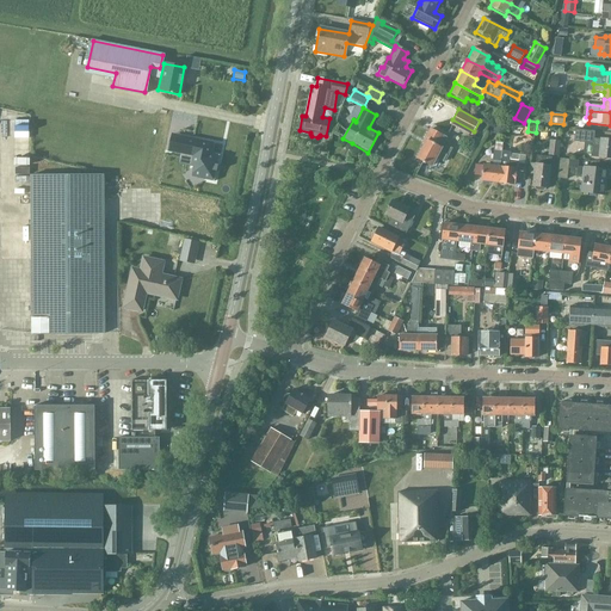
[(494,124),(493,134),(504,135),(505,125),(494,124)]
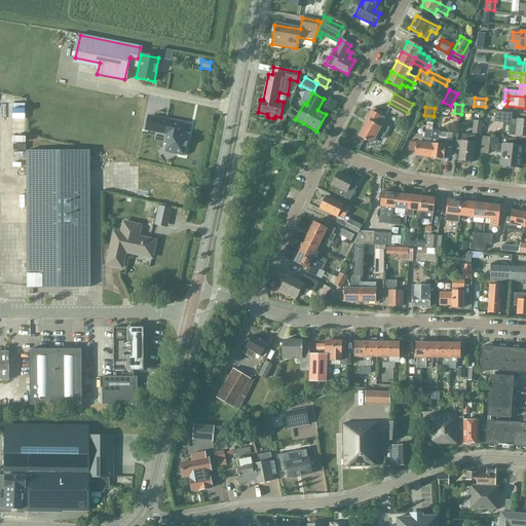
[(380,124),(383,119),(370,111),(365,120),(367,122),(359,137),(371,143),(375,136),(382,140),(388,128),(380,124)]
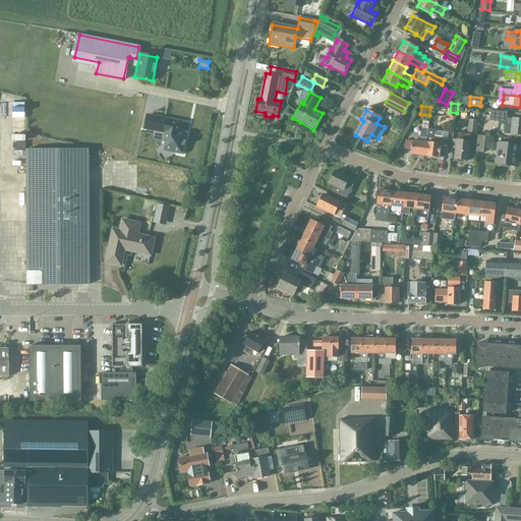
[(506,112),(490,110),(489,120),(505,122),(504,133),(520,135),(520,119),(506,117),(506,112)]
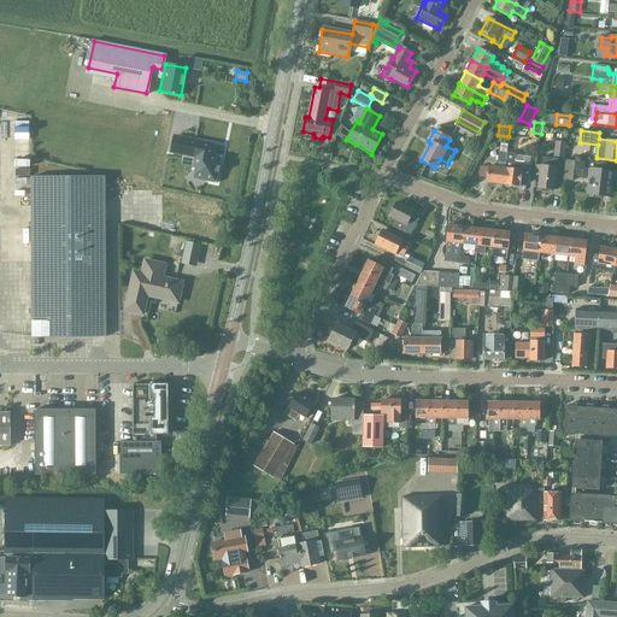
[(215,145),(186,139),(182,156),(194,158),(192,169),(195,169),(193,178),(215,183),(216,183),(222,157),(221,157),(212,156),(215,145)]
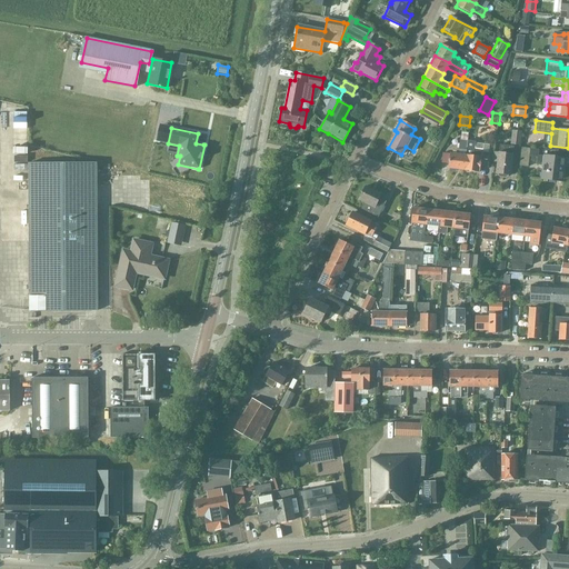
[(520,146),(521,133),(521,132),(511,131),(510,145),(520,146)]
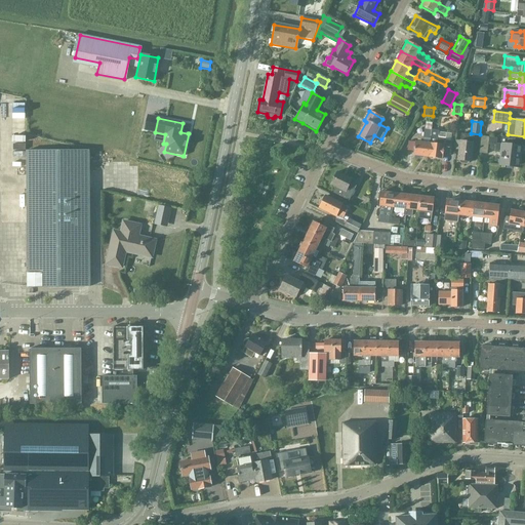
[(428,157),(431,124),(425,123),(422,143),(414,142),(413,156),(428,157)]
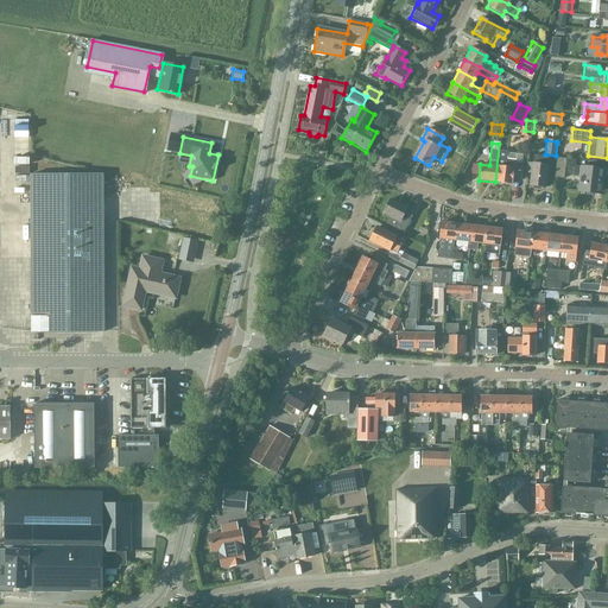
[(500,144),(499,144),(495,182),(512,184),(512,178),(521,179),(523,164),(515,163),(515,160),(507,159),(507,152),(500,151),(500,144)]
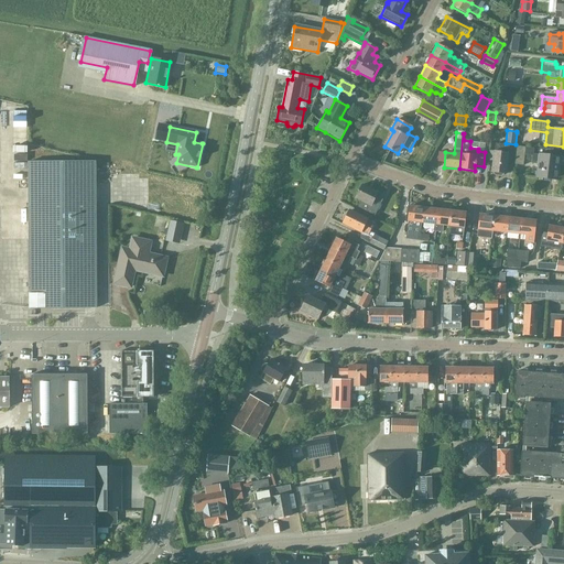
[(495,151),(494,151),(489,151),(488,160),(492,161),(491,173),(494,173),(494,174),(495,175),(500,176),(502,175),(502,174),(506,174),(509,145),(495,143),(495,151)]
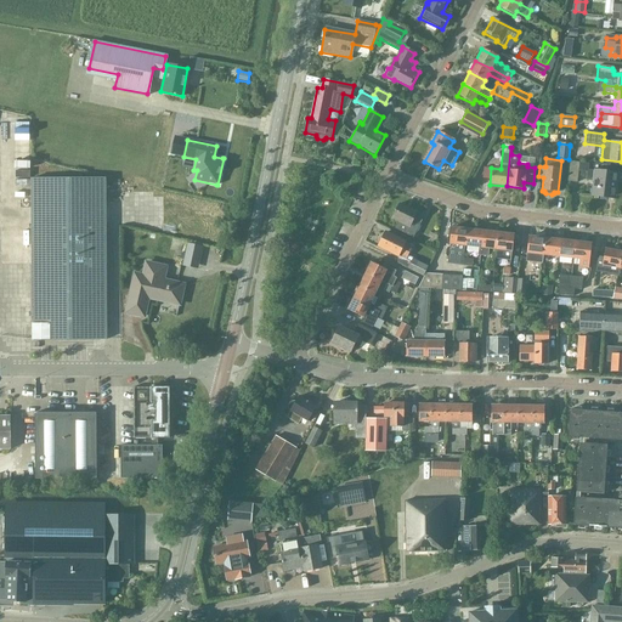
[(577,182),(578,163),(569,162),(566,181),(577,182)]
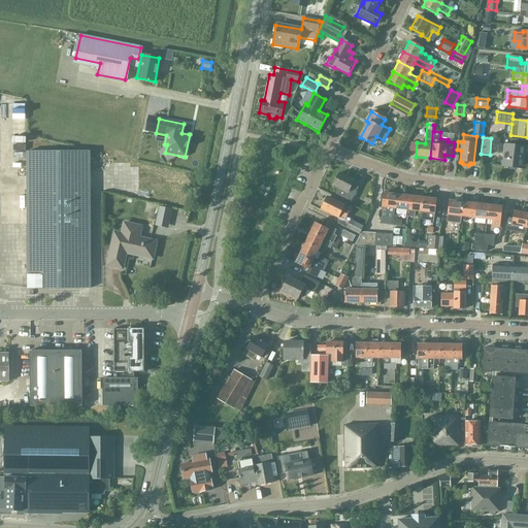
[(524,146),(498,144),(497,153),(503,154),(501,166),(516,168),(517,164),(522,164),(524,146)]
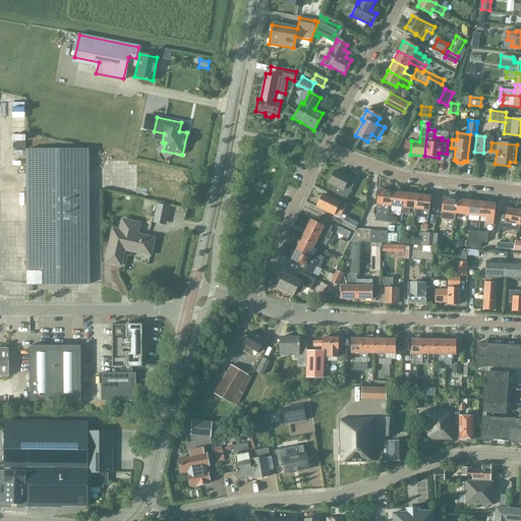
[(26,285),(89,284),(88,149),(25,150),(26,285)]
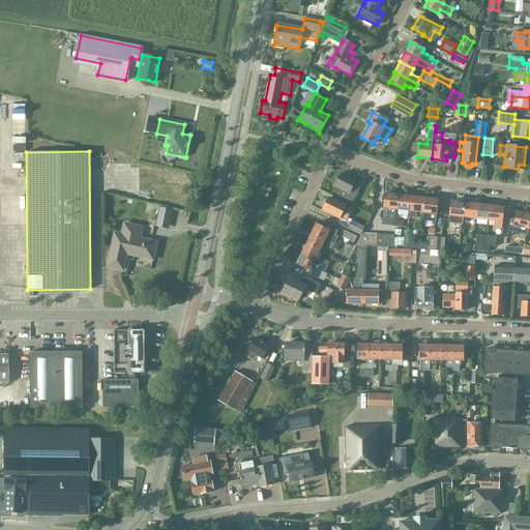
[(356,193),(360,184),(355,181),(355,180),(341,173),(334,186),(340,188),(336,196),(352,203),(355,197),(356,193)]
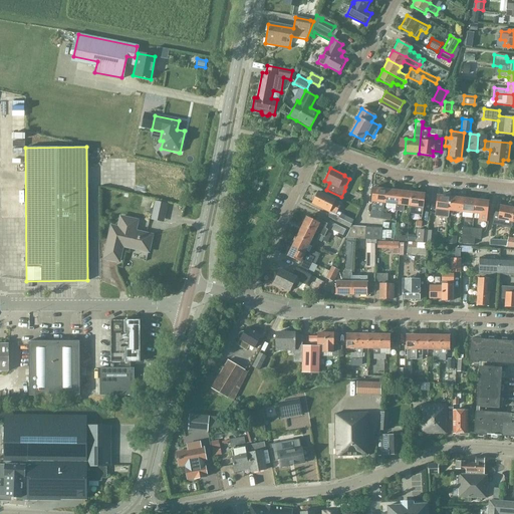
[(384,204),(386,190),(372,189),(371,202),(369,219),(381,220),(382,214),(383,204),(384,204)]
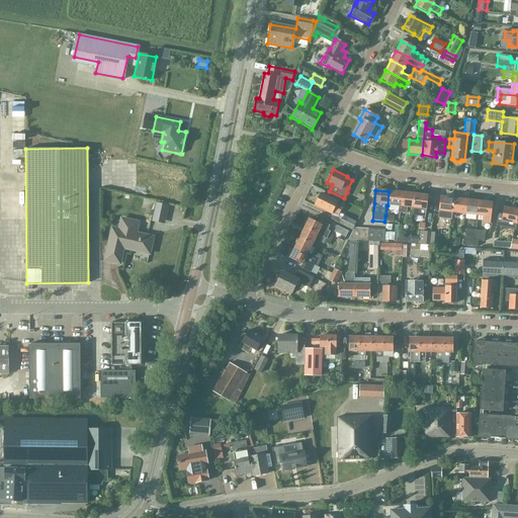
[(400,206),(402,192),(389,191),(387,205),(400,206)]
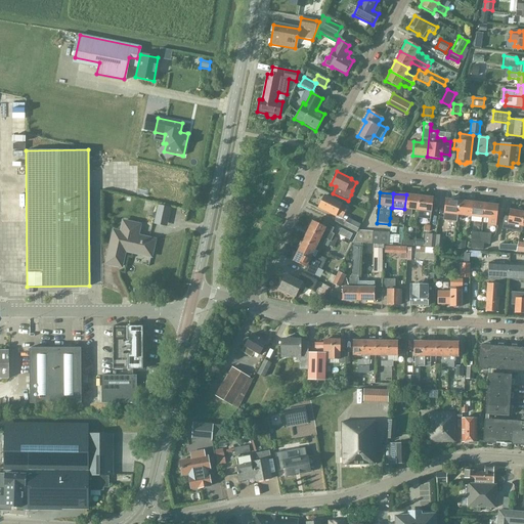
[(418,211),(420,197),(406,194),(404,209),(403,215),(411,216),(411,210),(418,211)]
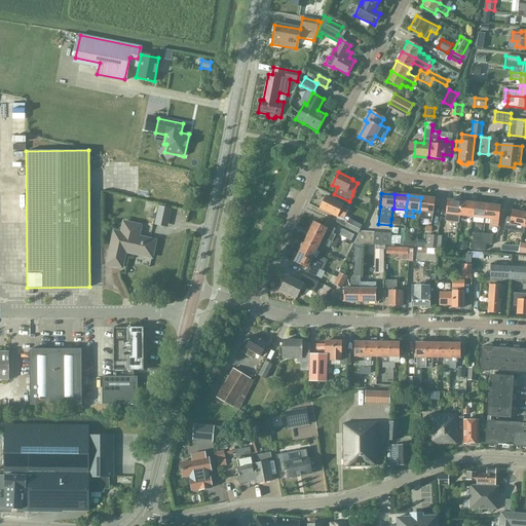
[(349,218),(345,216),(348,209),(326,196),(320,209),(336,217),(334,222),(358,233),(362,225),(349,219),(349,218)]
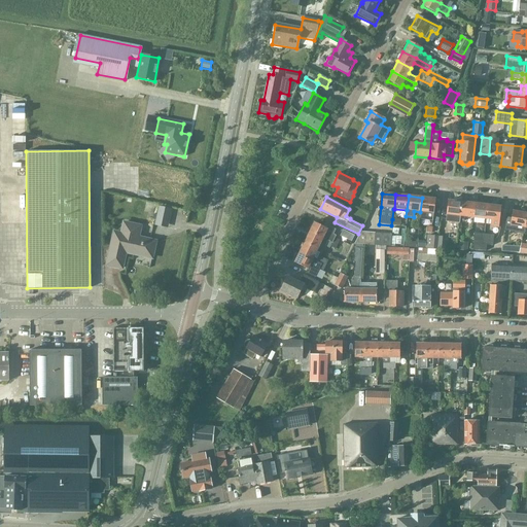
[(422,198),(420,212),(419,219),(432,221),(434,199),(422,198)]
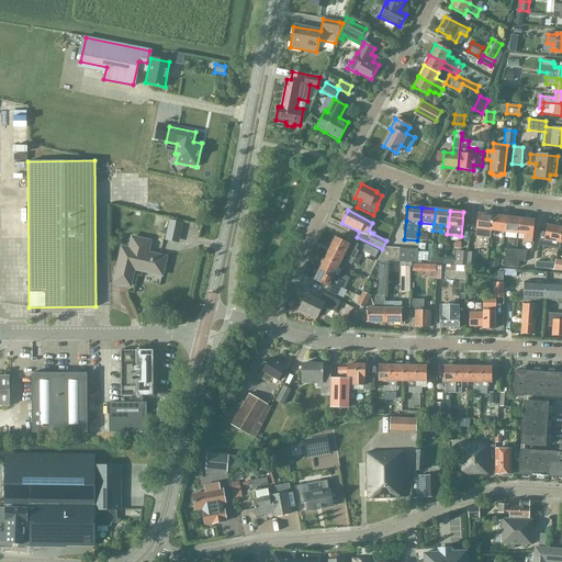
[(490,231),(492,215),(478,214),(475,236),(490,238),(490,231)]
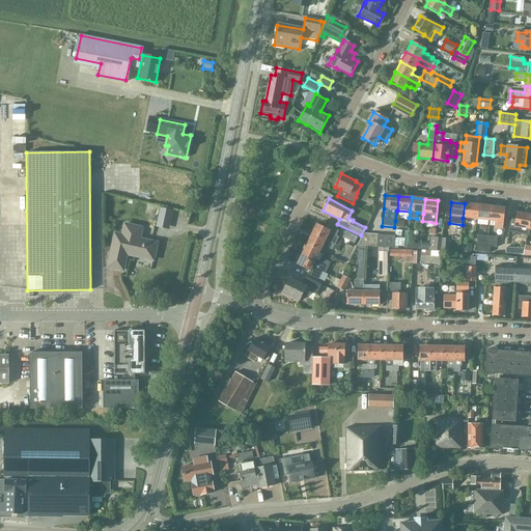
[(476,219),(478,205),(465,203),(463,218),(476,219)]
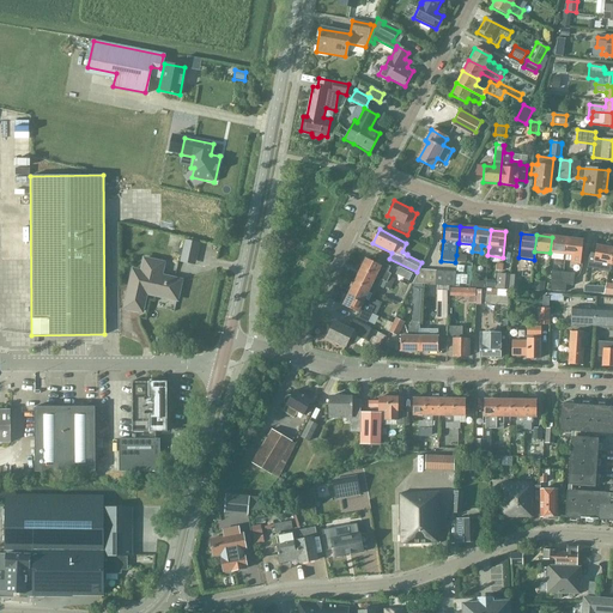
[(565,255),(566,238),(552,237),(550,253),(565,255)]
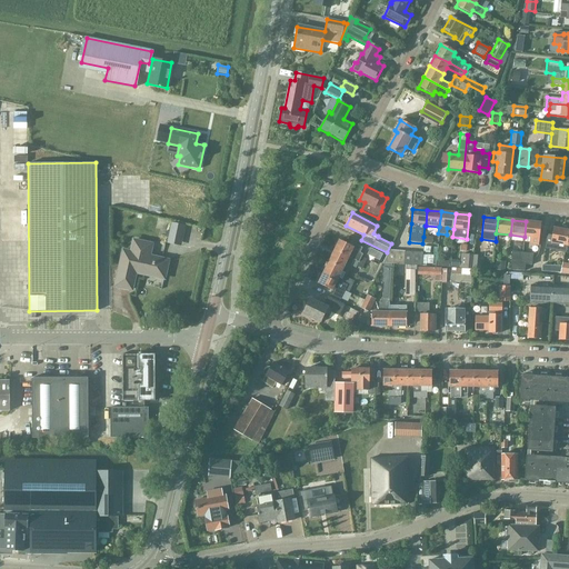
[(540,223),(526,221),(525,237),(532,238),(531,242),(540,243),(541,238),(539,237),(540,223)]
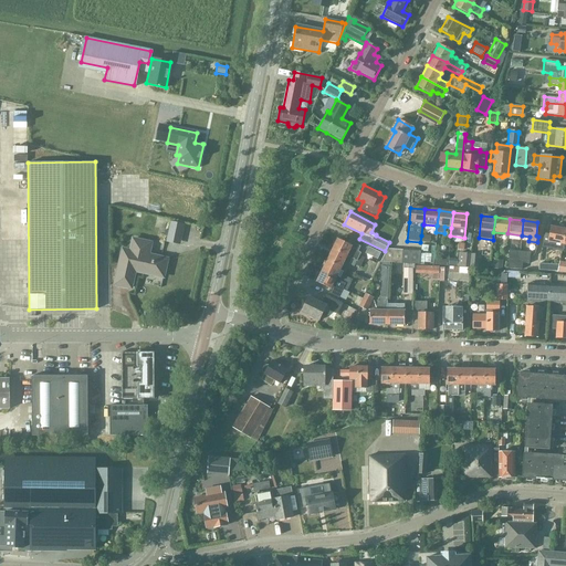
[(170,222),(168,234),(179,238),(182,224),(170,222)]
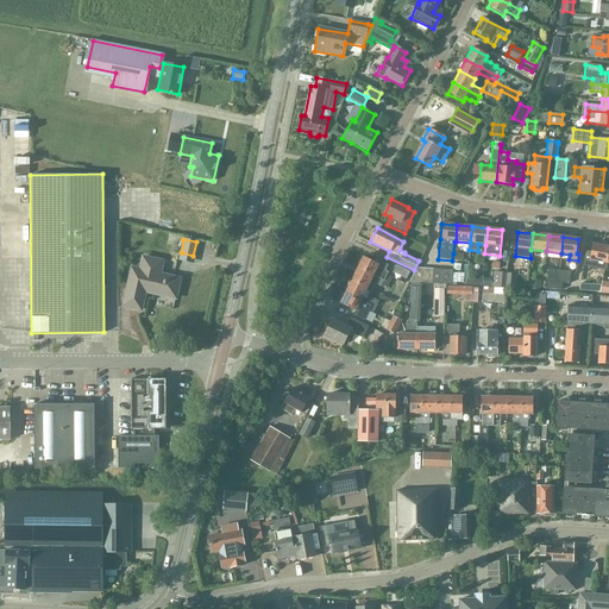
[(603,270),(604,263),(607,248),(607,246),(607,244),(601,243),(600,245),(592,244),(591,252),(585,251),(583,267),(596,269),(603,270)]
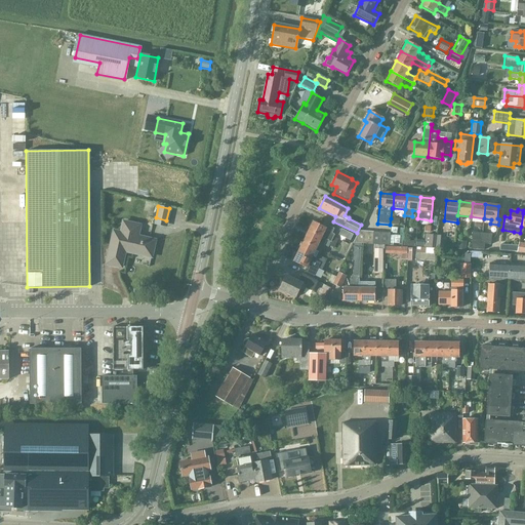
[(139,226),(123,221),(121,233),(114,231),(107,264),(121,268),(125,251),(142,254),(143,252),(152,253),(154,246),(156,239),(151,238),(151,239),(137,236),(139,226)]
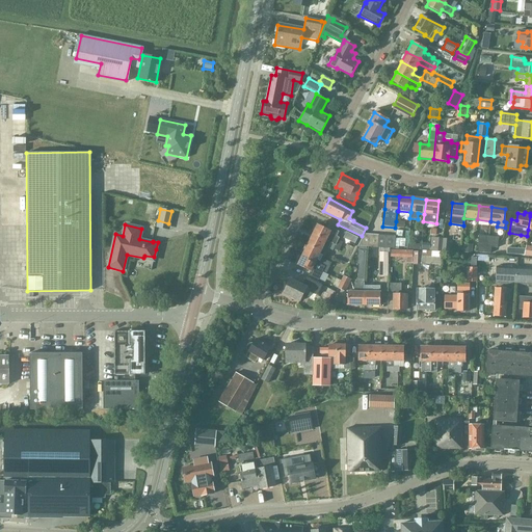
[(317,225),(313,233),(312,235),(325,241),(329,243),(335,246),(338,240),(339,238),(336,237),(339,233),(331,229),(330,232),(317,225)]
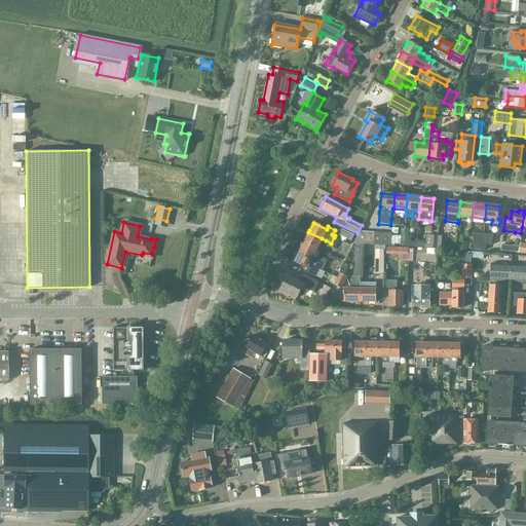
[(365,243),(367,231),(360,231),(353,242),(354,243),(362,243),(365,243)]
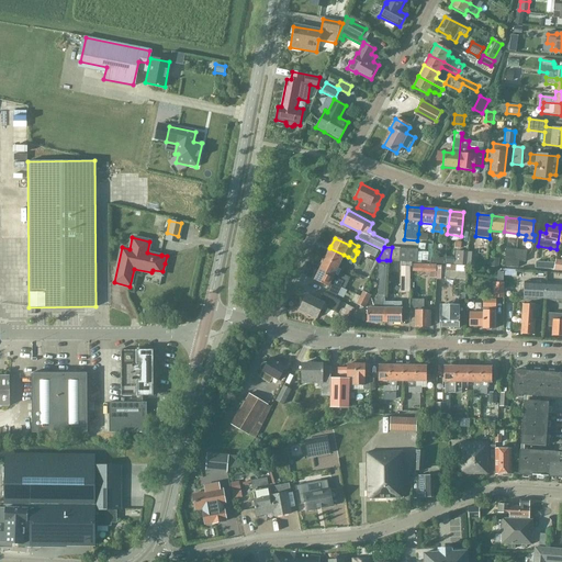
[(398,261),(400,248),(392,247),(390,260),(398,261)]
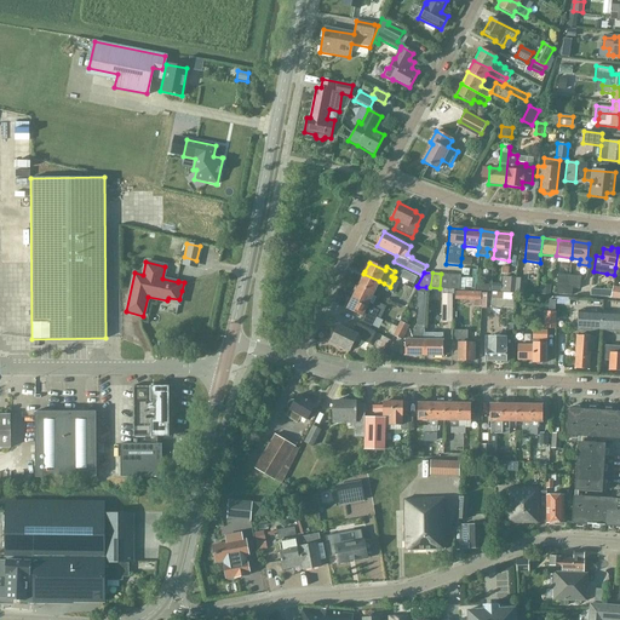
[(373,293),(379,281),(363,274),(357,286),(373,293)]
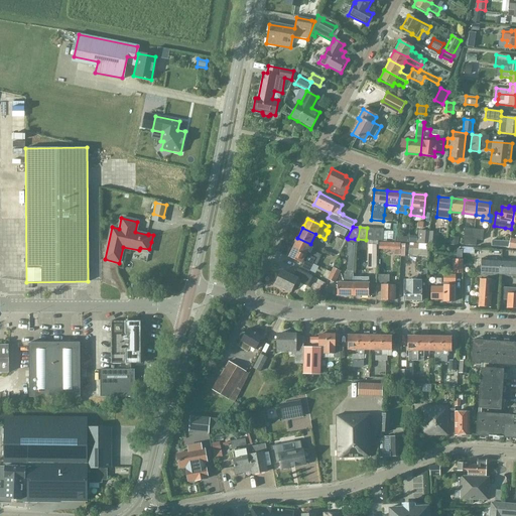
[(373,242),(375,228),(367,228),(366,240),(368,240),(368,241),(373,242)]
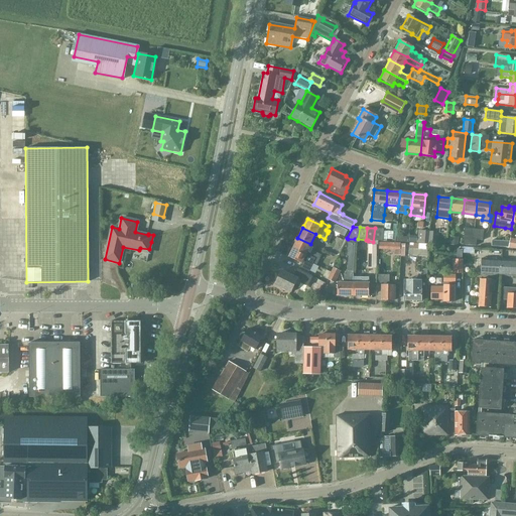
[(383,229),(375,228),(373,242),(378,242),(378,241),(382,241),(383,229)]
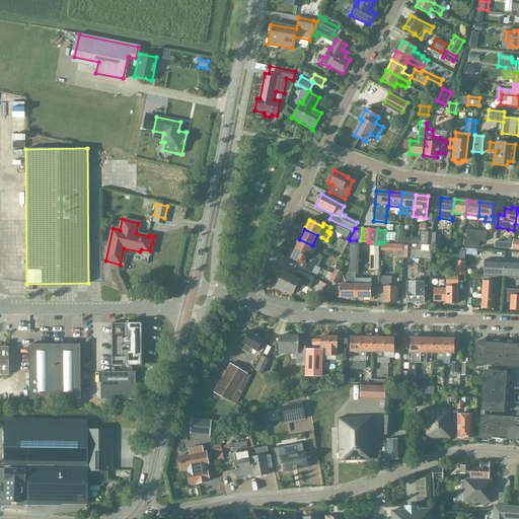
[(474,247),(476,230),(467,229),(465,246),(474,247)]
